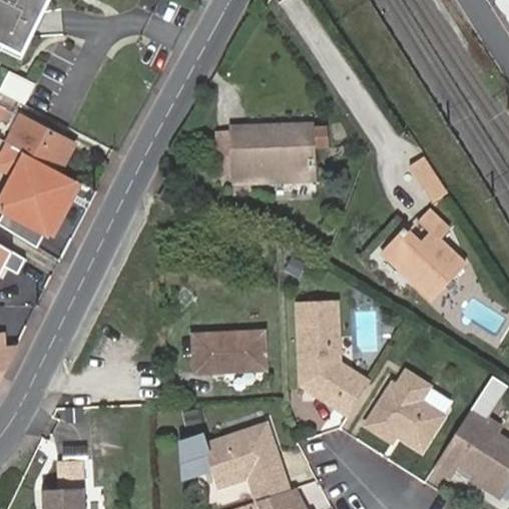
[(0,46),(18,55),(34,22),(44,0),(0,0),(0,46)]
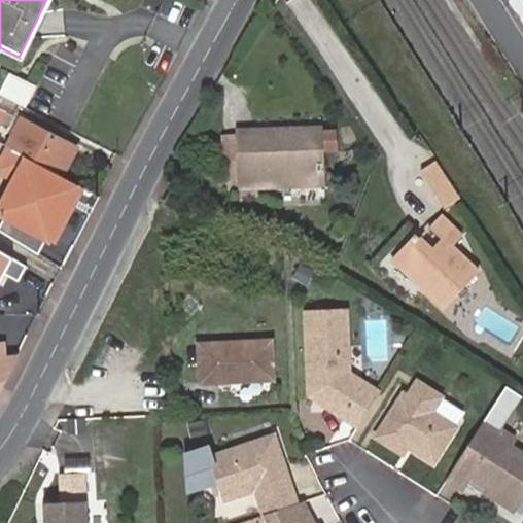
[(10,112),(16,99),(0,90),(0,111),(2,107),(10,112)]
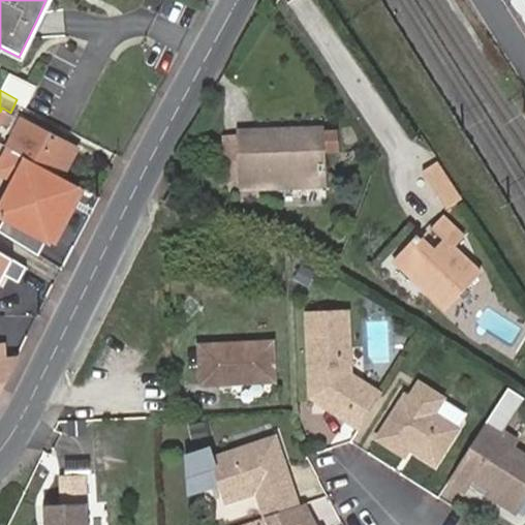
[(19,115),(4,141),(58,171),(72,145),(19,115)]
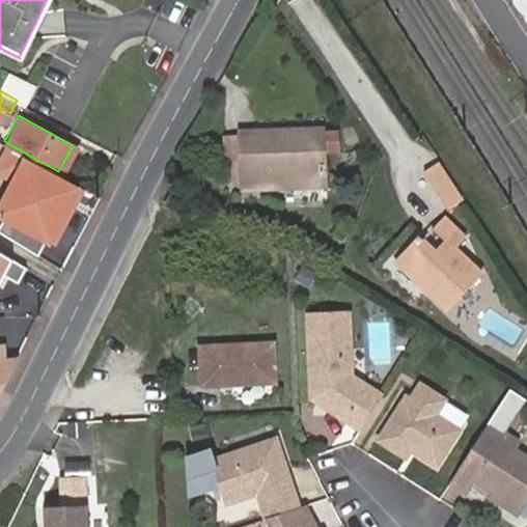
[(322,128),(237,131),(239,181),(324,176),(322,128)]
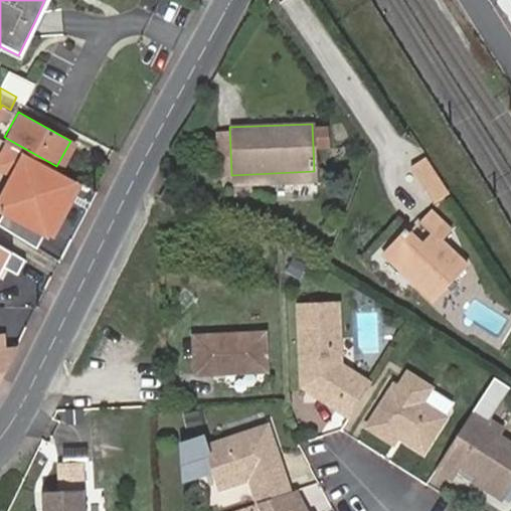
[(231,175),(229,127),(213,128),(214,175),(231,175)]
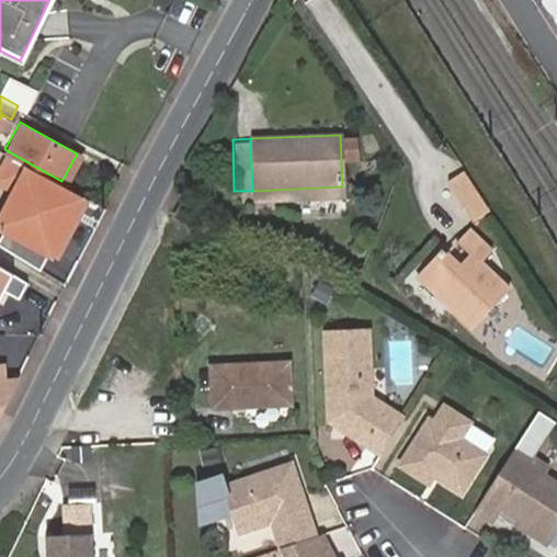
[(357,167),(356,143),(340,144),(341,168),(357,167)]
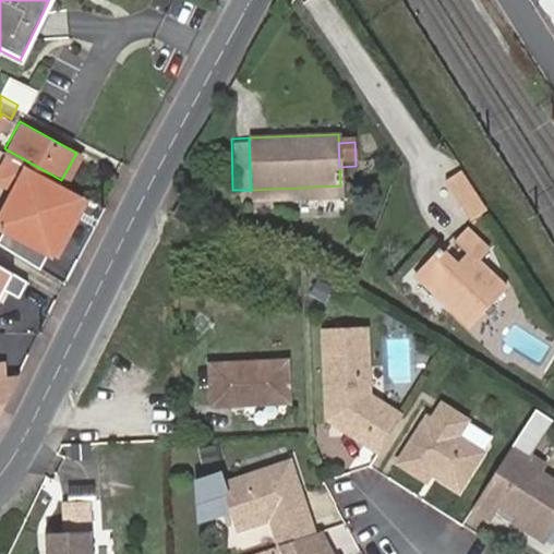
[(26,191),(5,231),(27,243),(59,182),(1,152),(0,154),(0,178),(15,185),(26,191)]
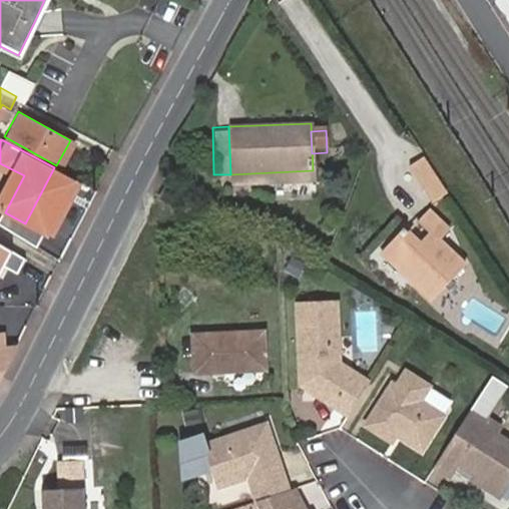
[(403,161),(417,184),(431,175),(417,153),(403,161)]
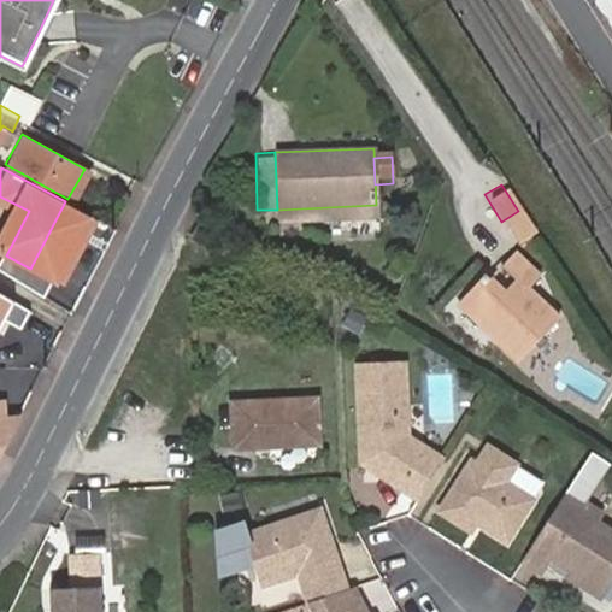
[(0,252),(6,256),(29,211),(17,205),(0,236),(0,252)]
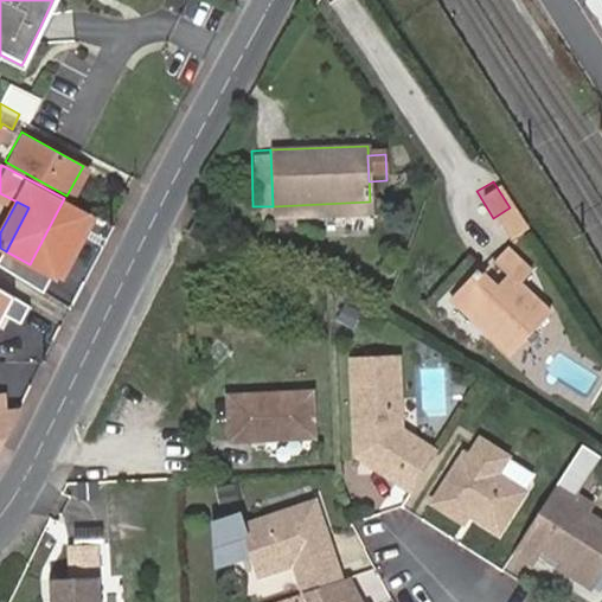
[(493,218),(501,231),(518,221),(510,207),(493,218)]
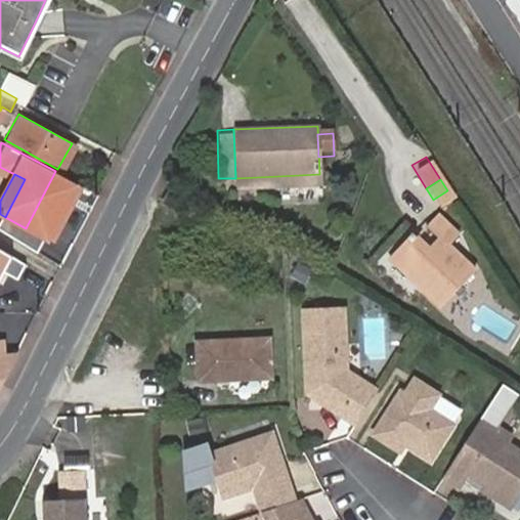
[(409,227),(388,252),(441,299),(473,263),(445,240),(456,228),(433,208),(422,221),(434,232),(426,242),(409,227)]
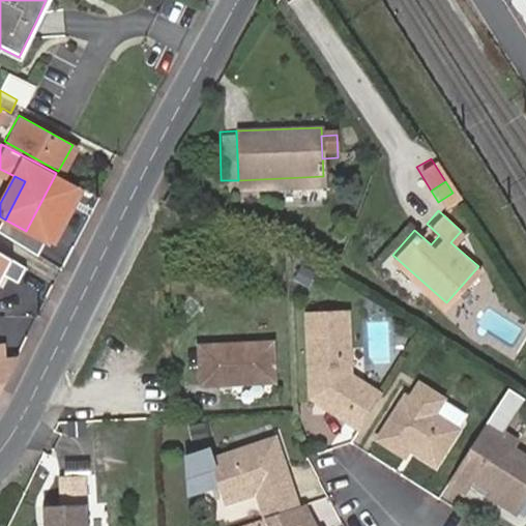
[(308,284),(315,271),(302,264),(295,275),(308,284)]
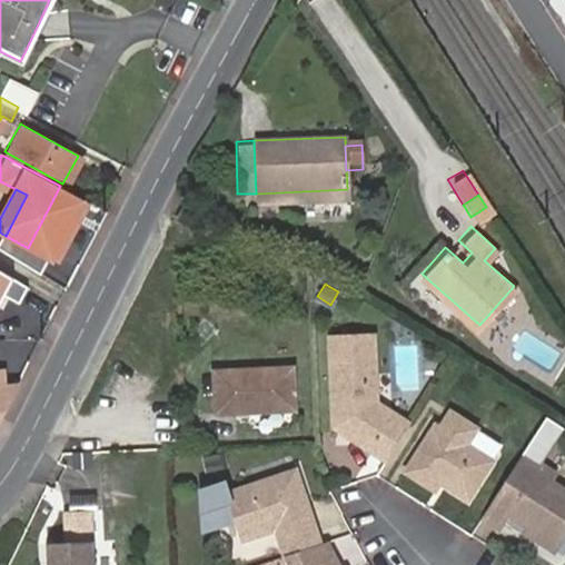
[(0,307),(5,310),(18,318),(26,304),(0,288),(0,307)]
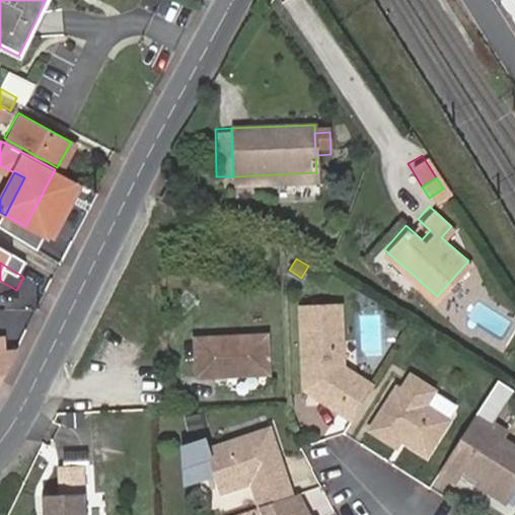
[(332,400),(355,416),(376,380),(348,362),(344,303),(305,305),(309,386),(320,384),(337,394),(332,400)]
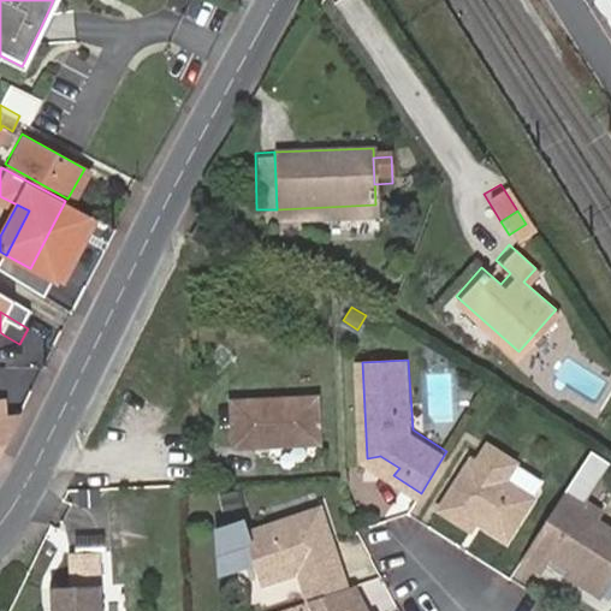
[(309,404),(225,407),(226,452),(312,450),(309,404)]
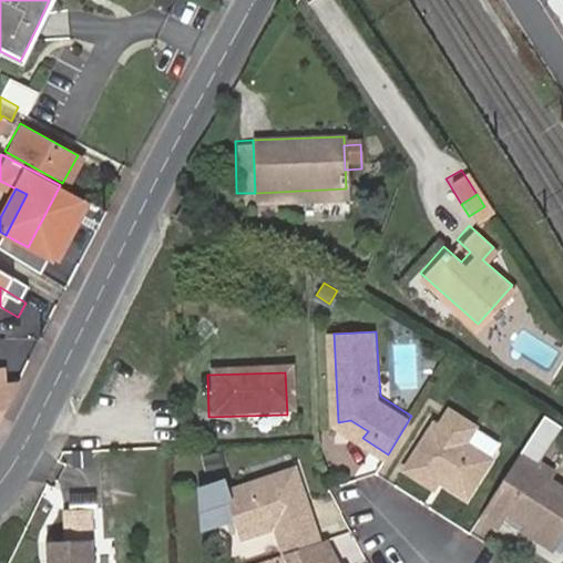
[(0,402),(11,381),(0,380),(0,402)]
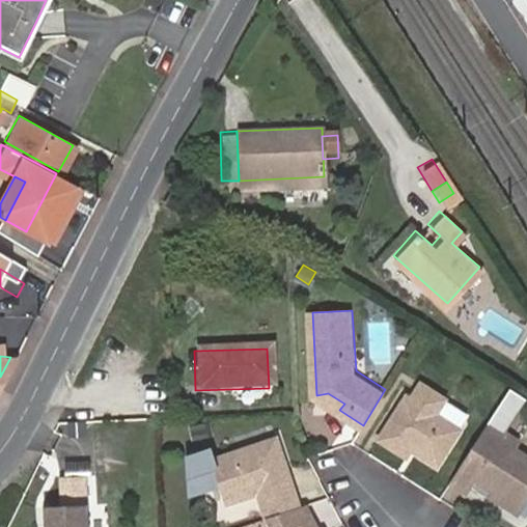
[(469,415),(416,383),(382,436),(410,453),(414,446),(418,440),(424,444),(420,449),(440,462),(469,415)]
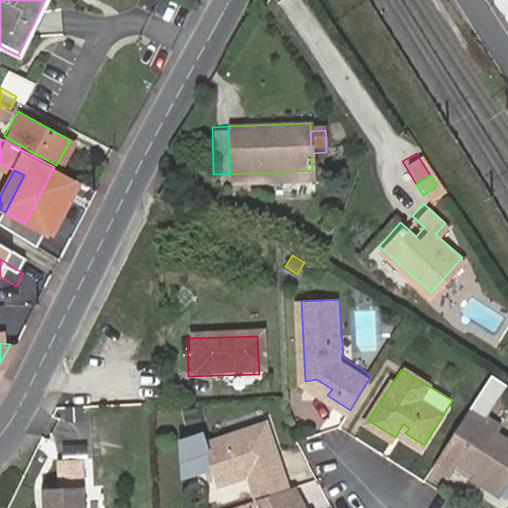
[(305,381),(327,395),(332,389),(316,379),(305,381)]
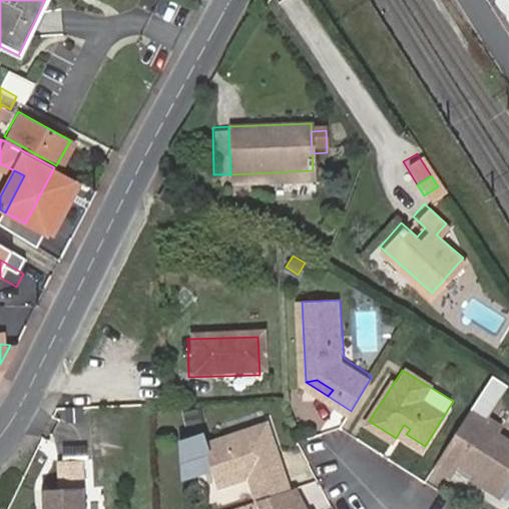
[(487,418),(471,408),(469,411),(485,421),(487,418)]
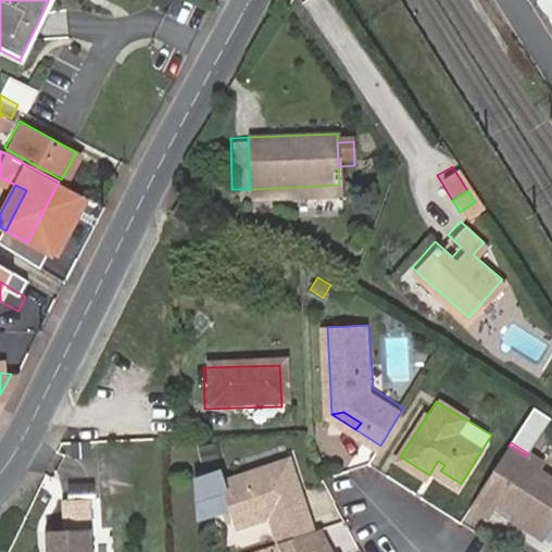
[(509,446),(475,499),(488,509),(496,498),(514,510),(524,515),(519,522),(541,535),(551,516),(551,475),(549,473),(547,476),(535,468),(524,462),(526,456),(509,446)]
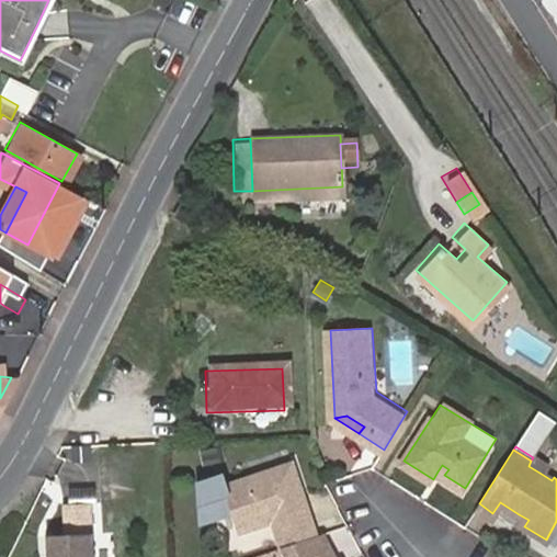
[(533,457),(531,461),(543,467),(544,464),(533,457)]
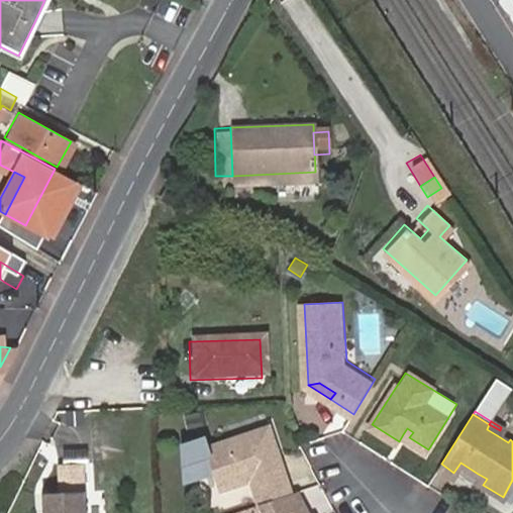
[(254,477),(287,465),(272,423),(211,444),(220,470),(227,487),(254,477)]
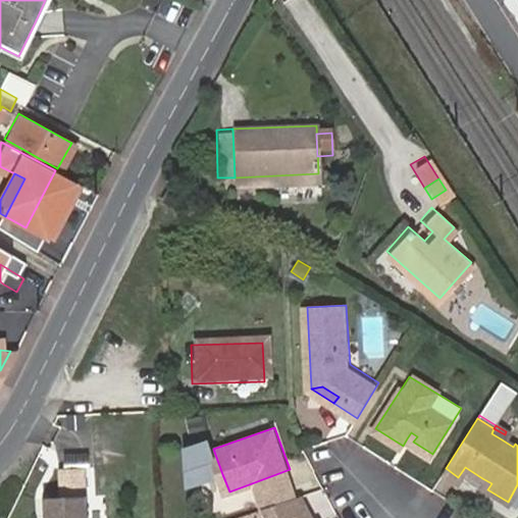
[(505,434),(494,428),(491,433),(502,439),(505,434)]
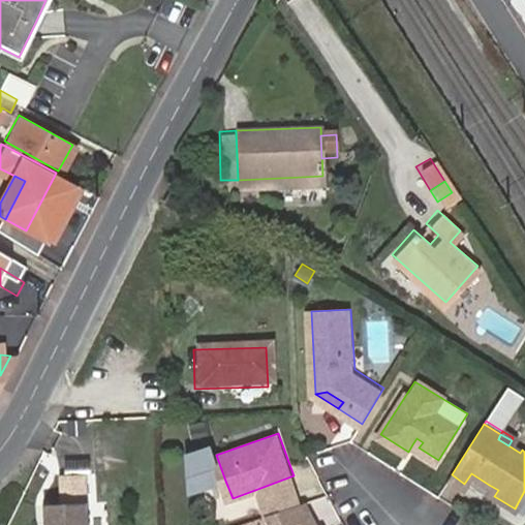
[(417,438),(412,444),(419,448),(423,442),(417,438)]
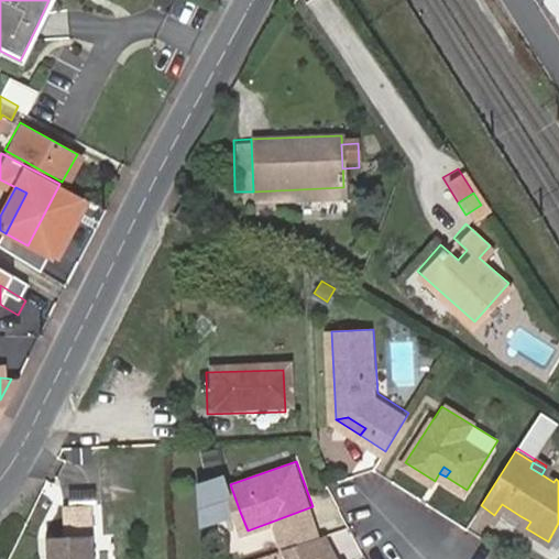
[(240,512),(230,484),(227,477),(205,485),(209,523),(240,512)]
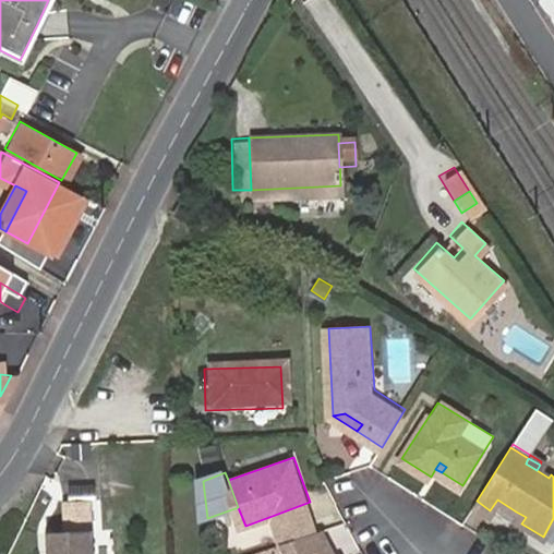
[(52,525),(52,553),(95,553),(94,496),(68,496),(68,525),(52,525)]
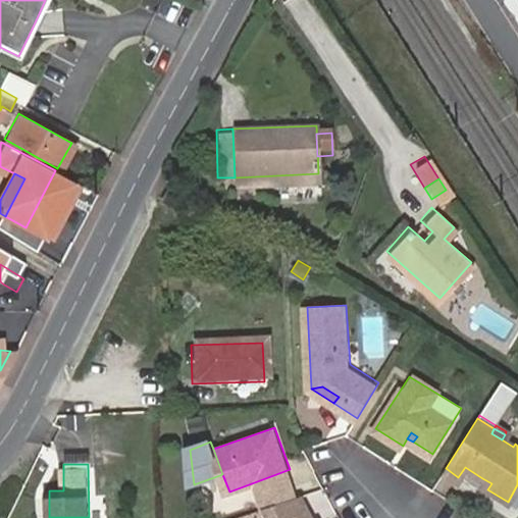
[(260,489),(293,478),(290,469),(257,481),(260,489)]
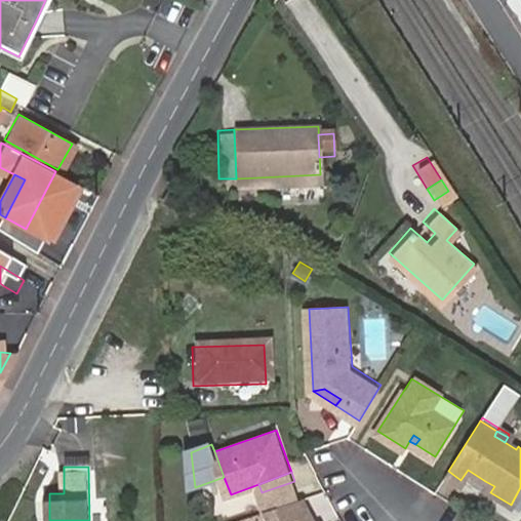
[(267,508),(301,496),(294,481),(262,492),(267,508)]
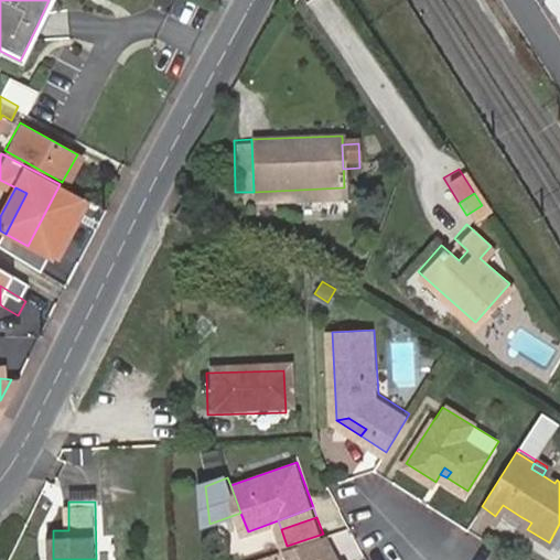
[(531,523),(521,517),(518,524),(527,529),(531,523)]
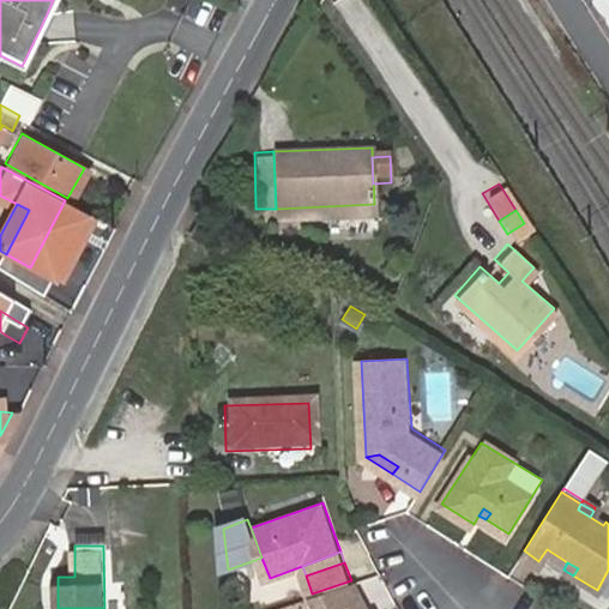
[(368,608),(354,580),(351,580),(312,594),(319,608),(368,608)]
